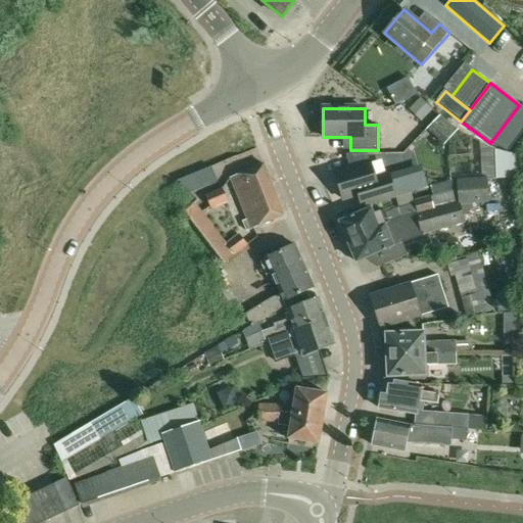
[(434,130),(453,147),(467,131),(448,114),(434,130)]
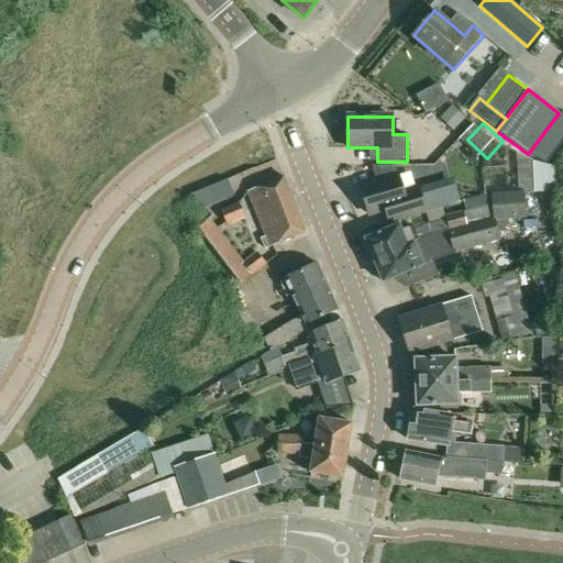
[(533,162),(534,192),(561,191),(561,168),(533,162)]
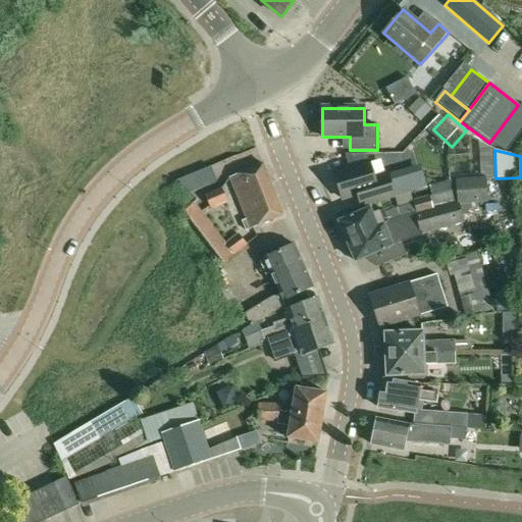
[(366,193),(370,204),(415,191),(409,170),(389,176),(387,172),(374,176),(369,161),(334,171),(343,200),(366,193)]
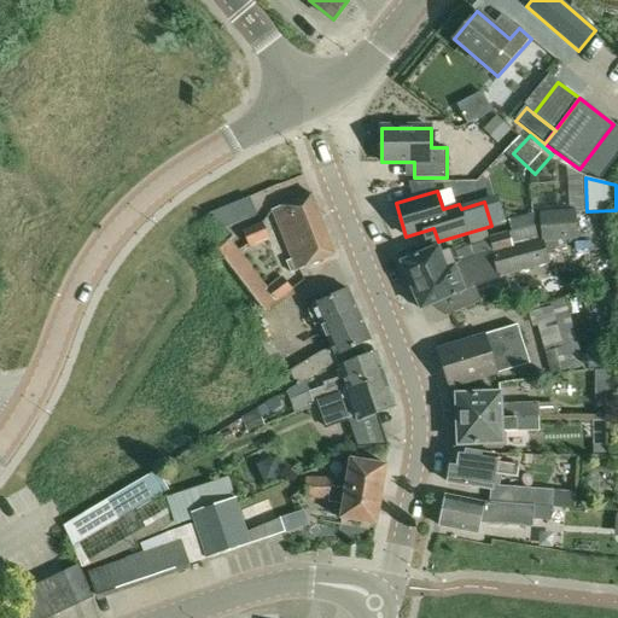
[(287,261),(291,272),(336,255),(313,193),(273,209),(292,257),(287,261)]
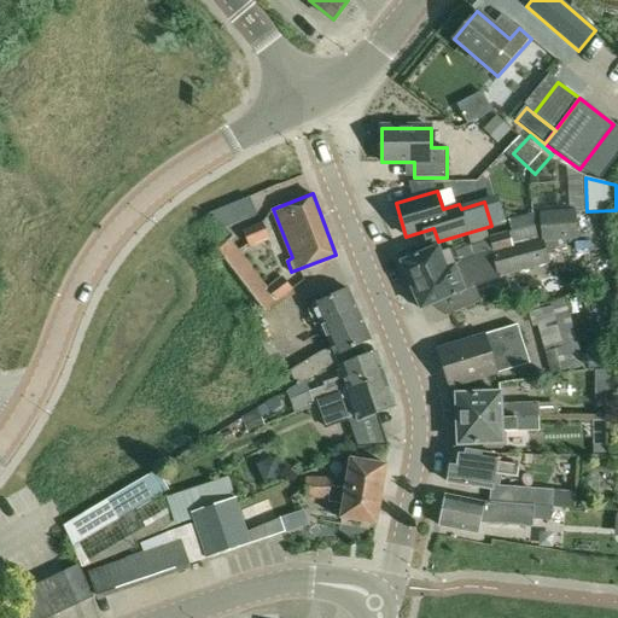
[(576,210),(540,213),(542,239),(514,246),(493,252),(476,257),(410,285),(420,309),(465,291),(474,286),(476,286),(476,287),(500,277),(547,264),(543,256),(567,254),(566,242),(578,240),(576,210)]
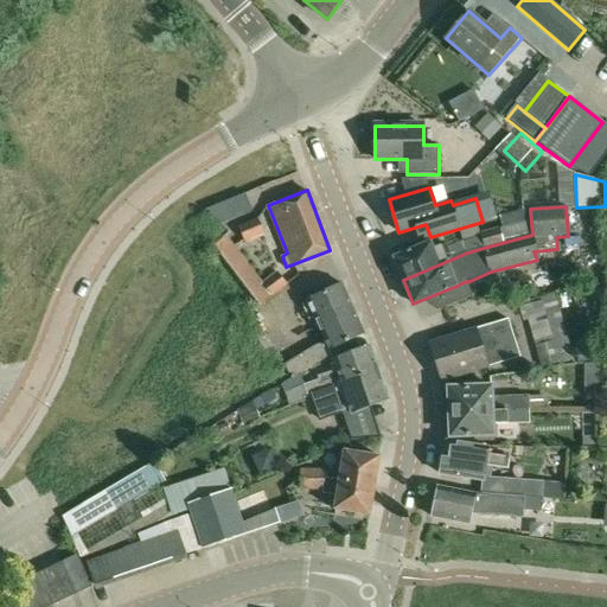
[(500,217),(502,227),(505,242),(532,235),(530,209),(500,217)]
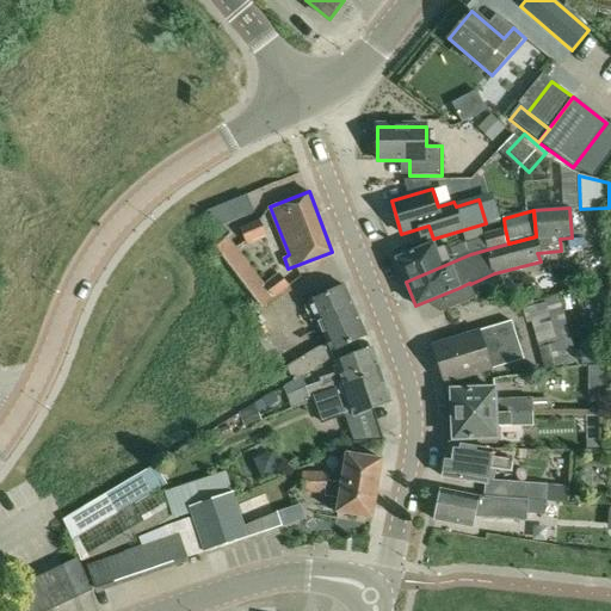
[(247,245),(267,236),(260,220),(240,228),(247,245)]
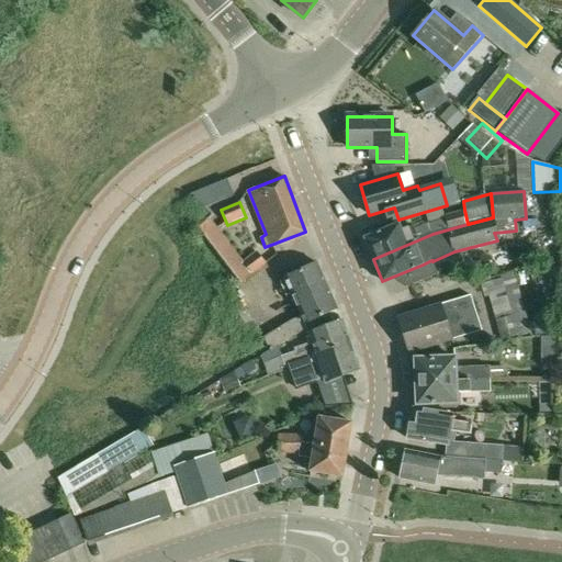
[(464,210),(445,215),(445,216),(448,229),(468,224),(464,210)]
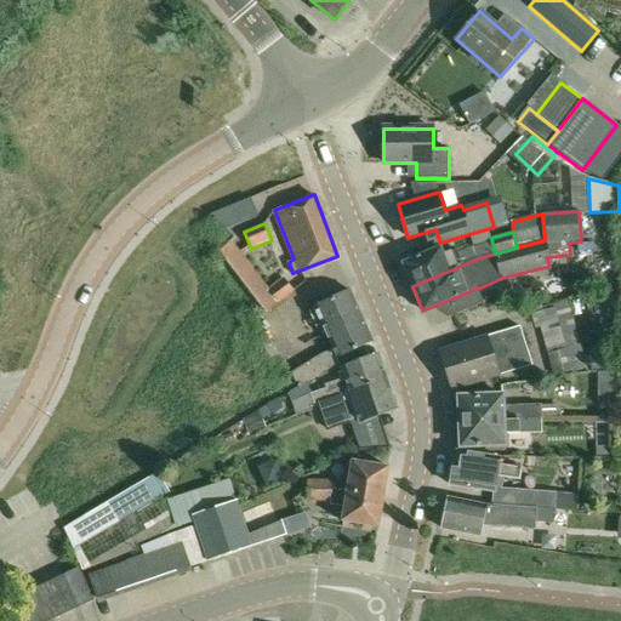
[(495,254),(491,239),(472,245),(472,246),(444,257),(440,249),(404,263),(412,286),(478,258),(495,254)]
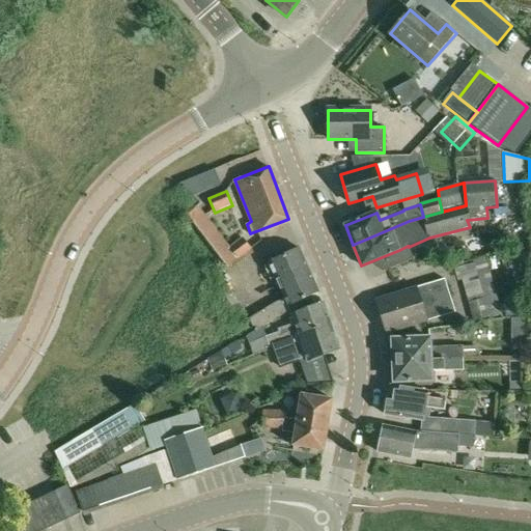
[(251,250),(243,239),(230,248),(239,259),(251,250)]
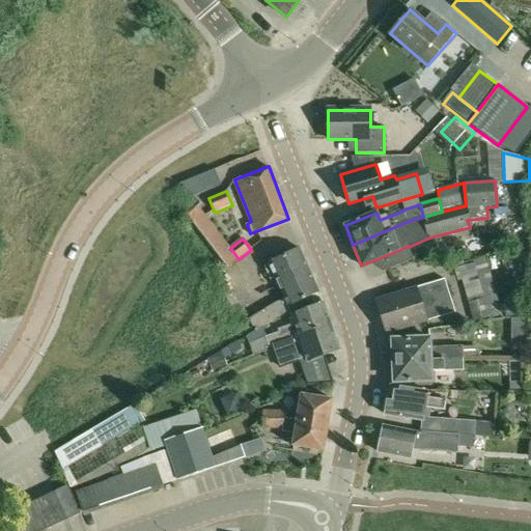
[(269,262),(270,263),(263,267),(270,280),(276,277),(278,284),(309,270),(300,248),(269,262)]
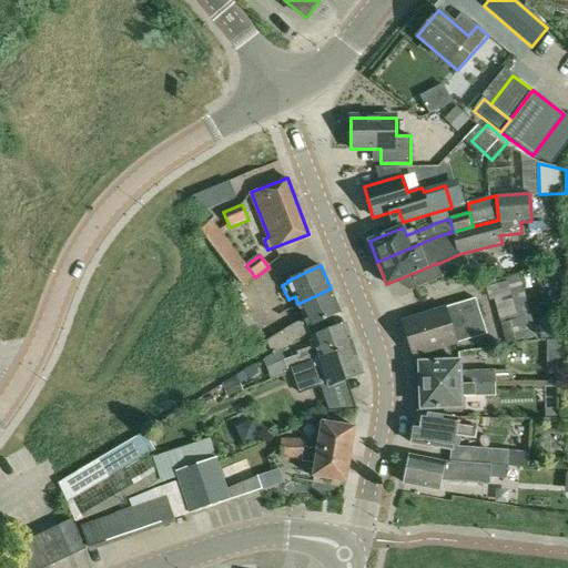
[(494,300),(506,344),(537,337),(520,277),(485,287),(488,300),(494,300)]
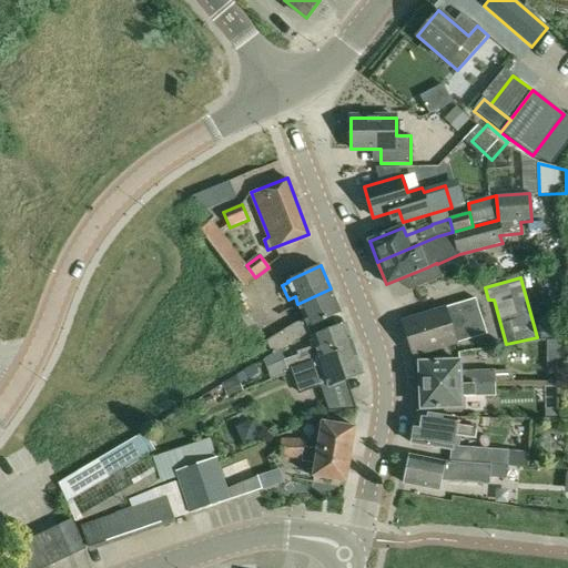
[(307,325),(342,312),(331,288),(297,304),(305,320),(307,325)]
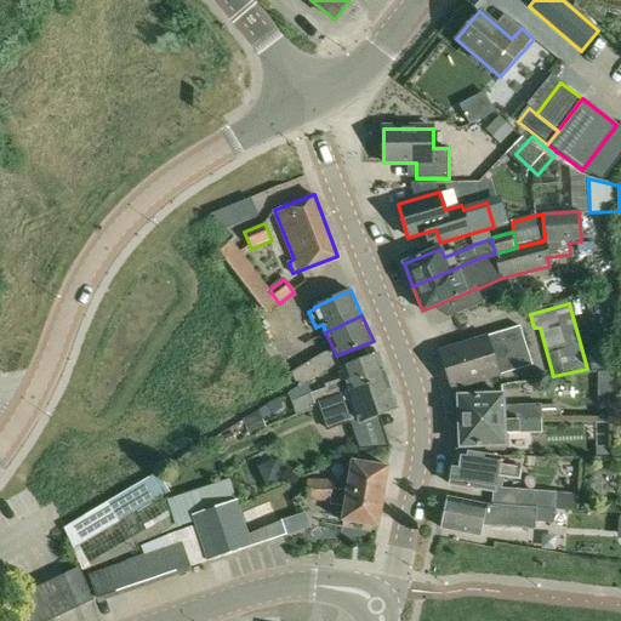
[(453,391),(533,365),(520,326),(439,352),(453,391)]
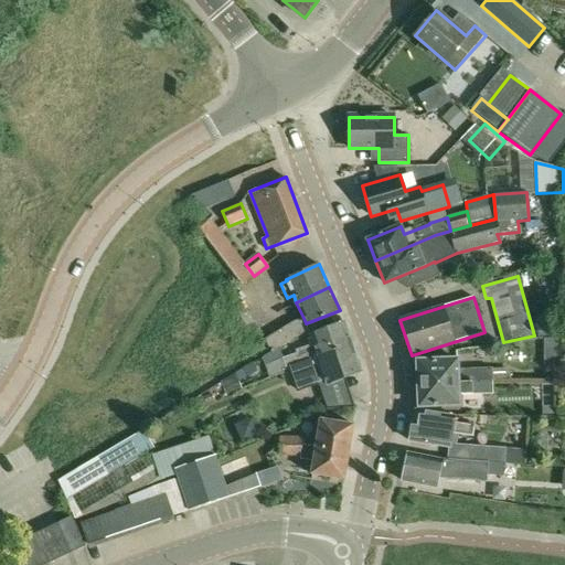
[(273,352),(309,330),(306,323),(304,318),(264,340),(273,352)]
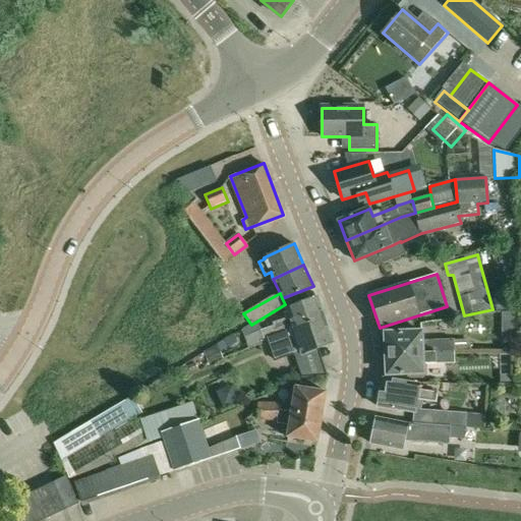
[(268,337),(292,329),(325,316),(317,298),(287,308),(290,317),(274,323),(275,326),(261,330),(264,339),(268,338),(268,337)]
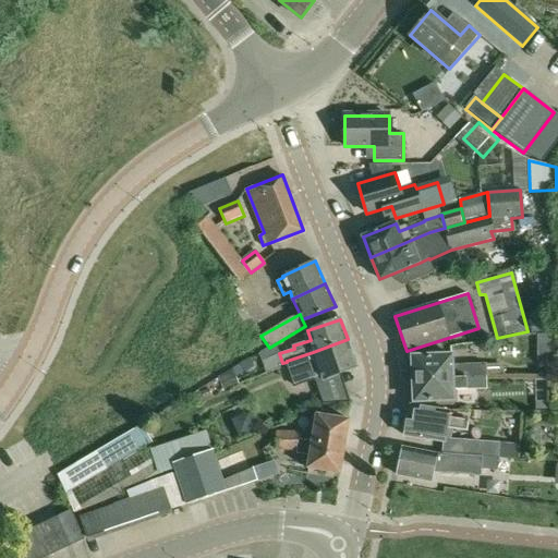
[(552,350),(552,336),(537,336),(537,350),(552,350)]
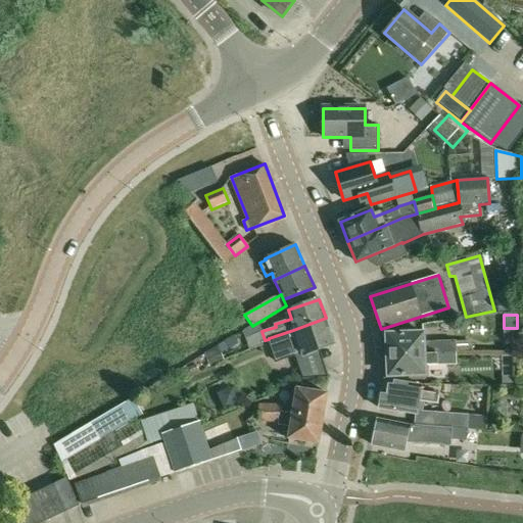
[(294,354),(319,349),(335,344),(326,318),(293,330),(269,338),(269,339),(277,361),(294,354)]
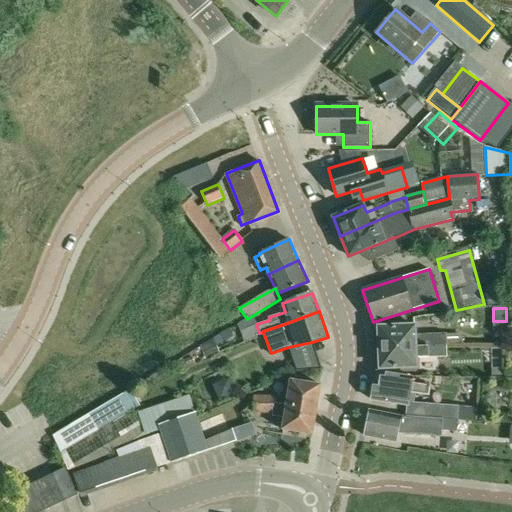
[(378,327),(379,348),(446,346),(445,334),(414,335),(414,326),(378,327)]
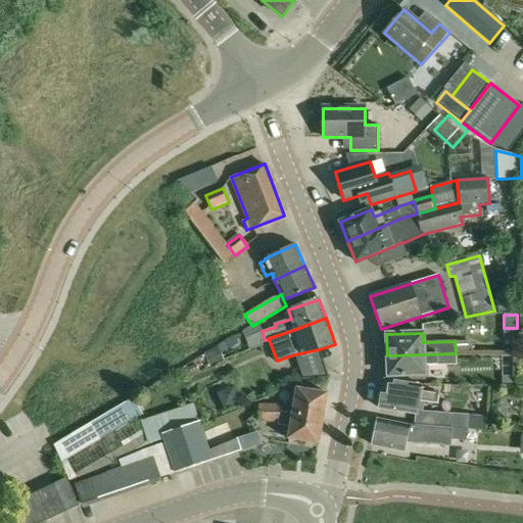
[(424,366),(456,365),(456,353),(387,355),(388,376),(425,375),(424,366)]
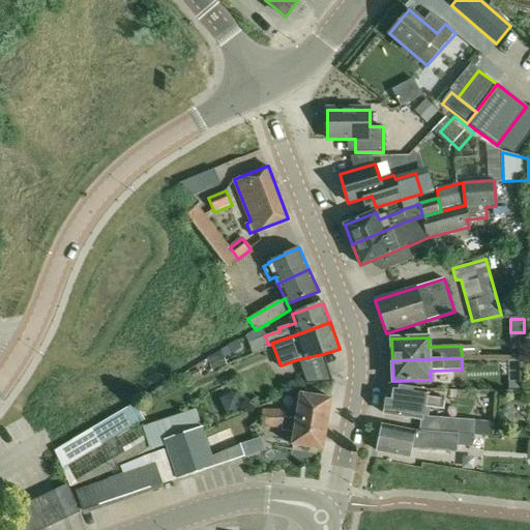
[(419,429),(440,432),(490,436),(491,422),(474,421),(474,420),(422,416),(423,408),(444,411),(445,399),(425,396),(425,390),(389,385),(388,396),(387,395),(384,414),(420,419),(419,429)]
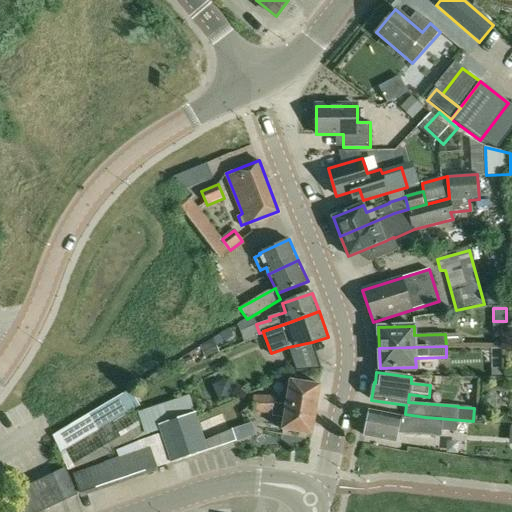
[(290,380),(286,404),(317,410),(321,385),(290,380)]
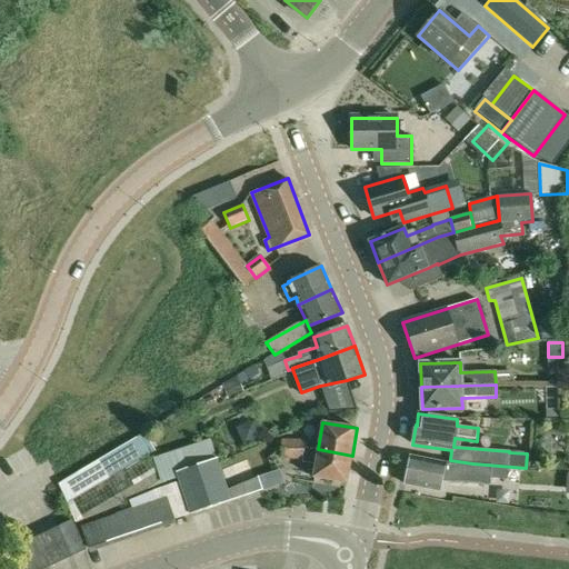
[(145,432),(58,485),(67,502),(156,450),(145,432)]
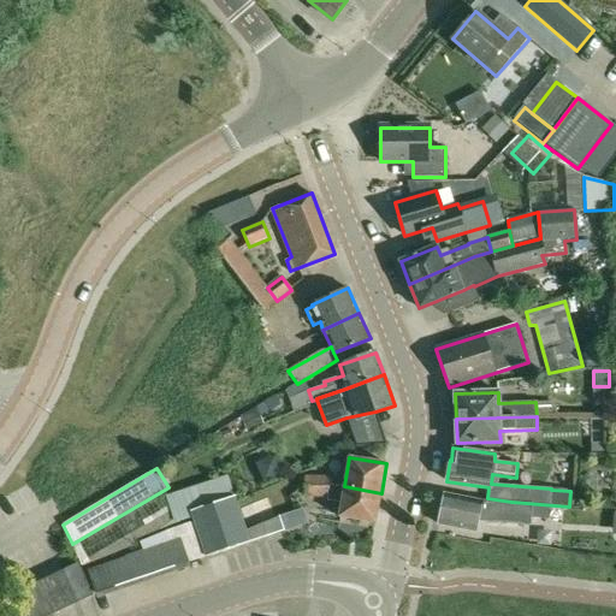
[(229,475),(181,491),(187,513),(191,511),(235,496),(229,475)]
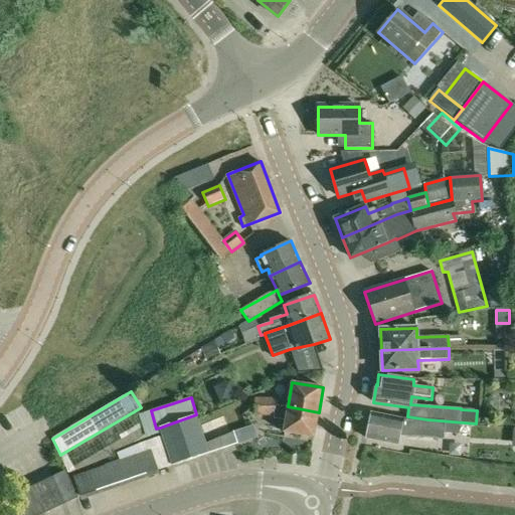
[(256,398),(255,406),(276,406),(276,398),(256,398)]
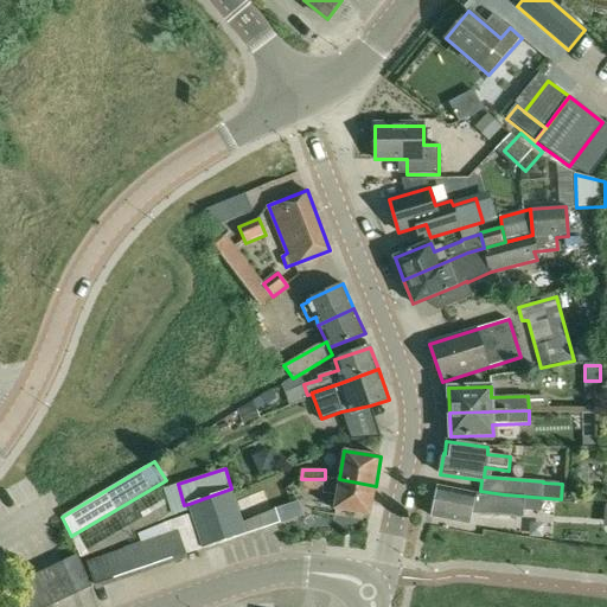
[(301,479),(301,489),(323,489),(324,489),(325,479),(301,479)]
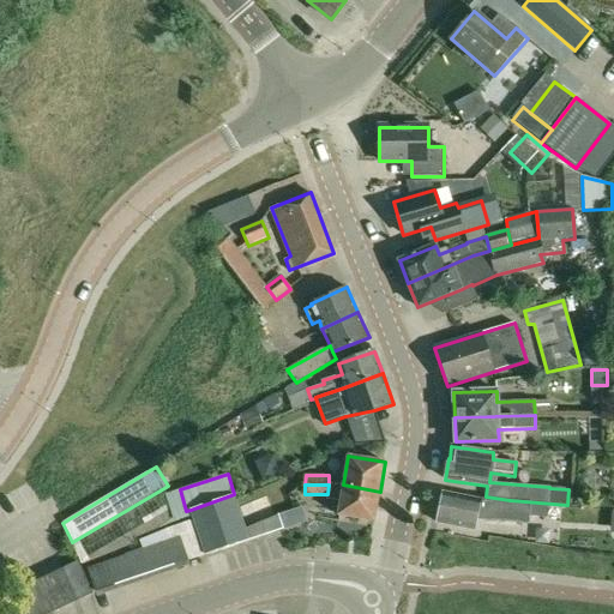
[(326,494),(326,499),(341,501),(338,516),(374,522),(380,492),(343,485),(329,485),(327,494),(326,494)]
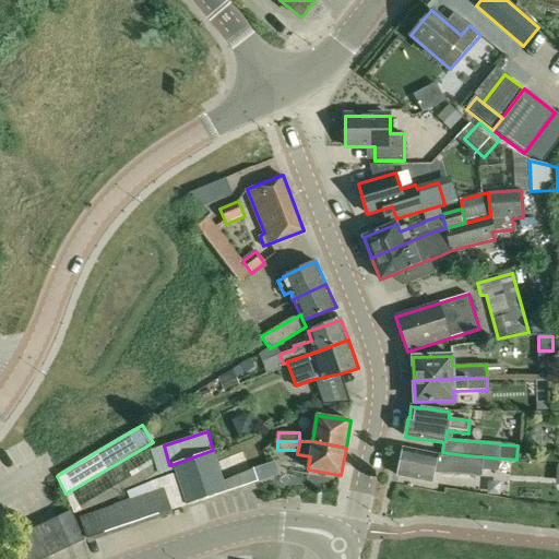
[(498,471),(499,459),(464,455),(442,452),(442,453),(438,453),(438,455),(403,448),(397,476),(432,483),(435,473),(482,477),(483,470),(498,471)]
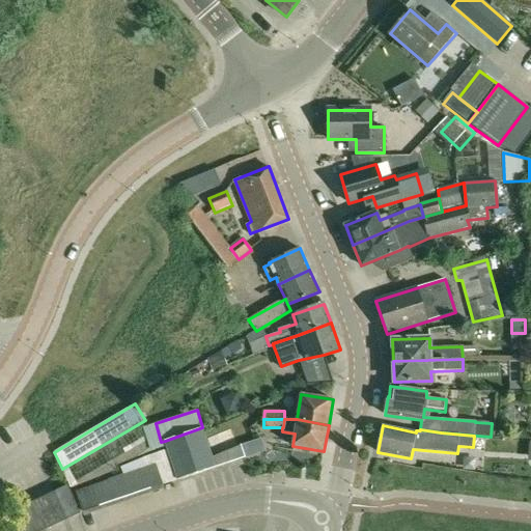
[(76,491),(83,512),(164,484),(163,483),(177,478),(178,480),(216,467),(202,427),(165,441),(168,449),(111,471),(113,477),(76,491)]
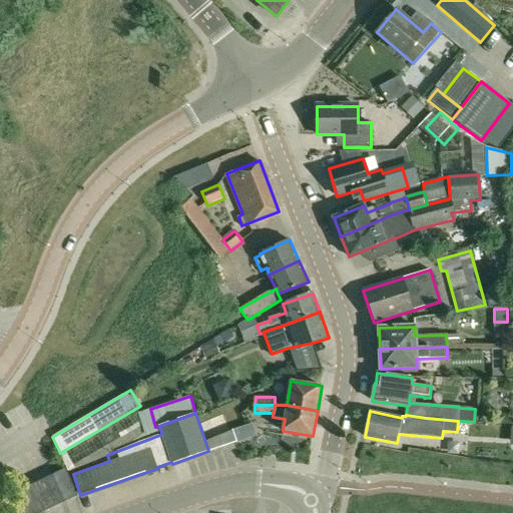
[(205,442),(208,451),(236,442),(232,430),(205,442)]
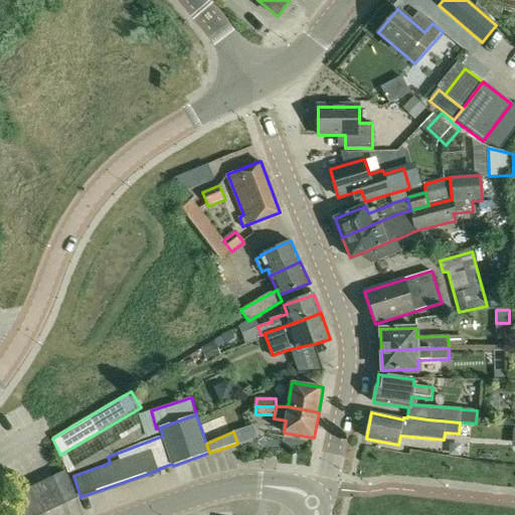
[(65,472),(12,496),(21,514),(38,514),(77,497),(65,472)]
